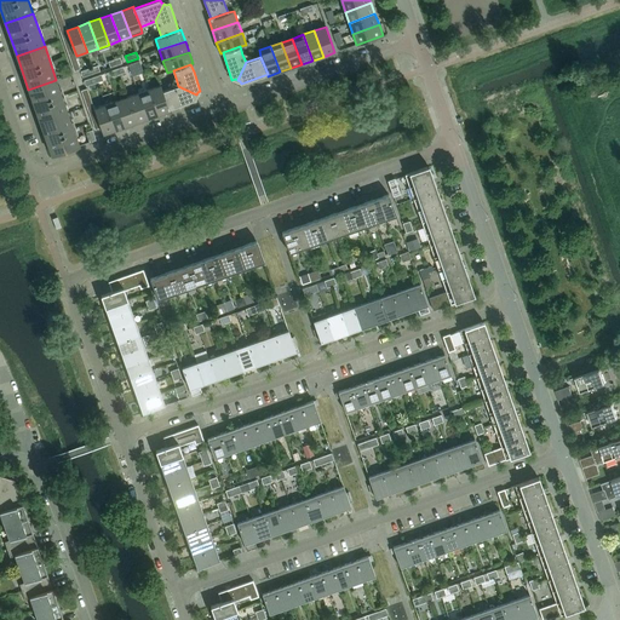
[(68,113),(56,80),(28,90),(40,122),(68,113)]
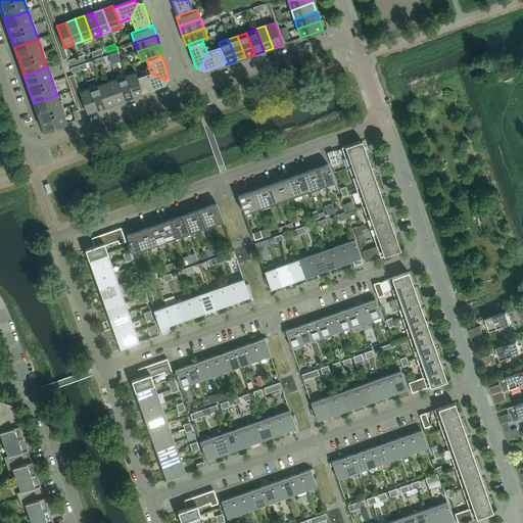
[(136,72),(126,76),(134,97),(143,93),(143,92),(137,77),(136,72)]
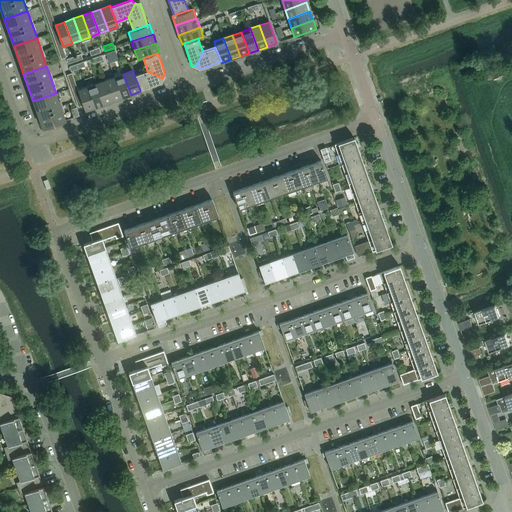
[(147,71),(134,75),(140,90),(162,82),(161,80),(162,78),(147,71)]
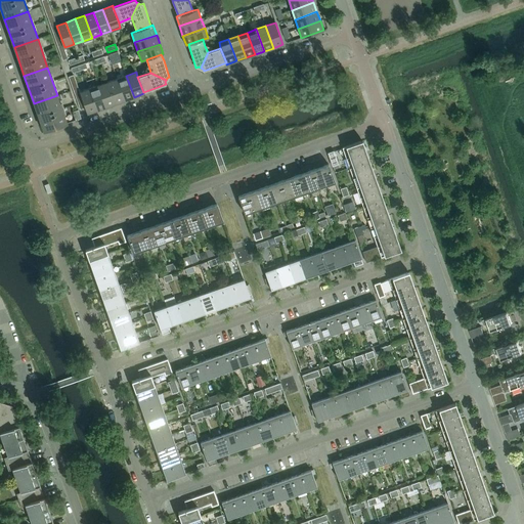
[(126,76),(117,79),(125,100),(134,97),(126,76)]
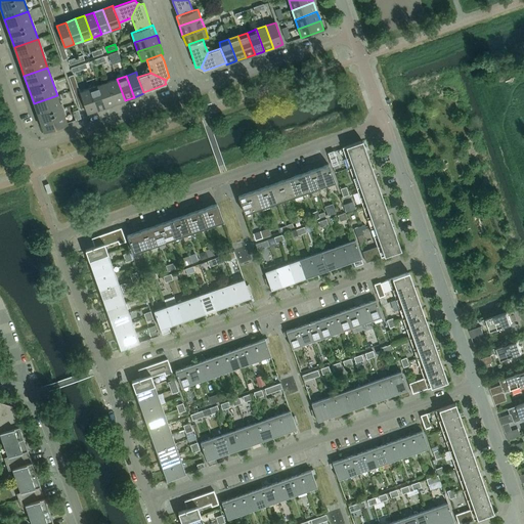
[(117,79),(107,82),(116,103),(125,100),(117,79)]
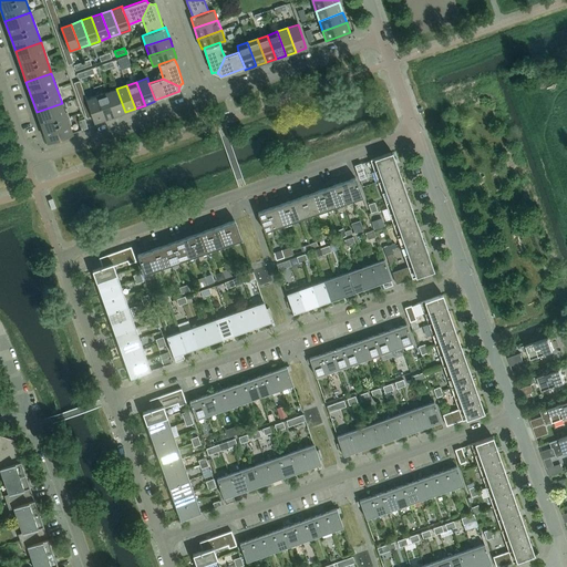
[(116,89),(106,92),(115,115),(125,112),(116,89)]
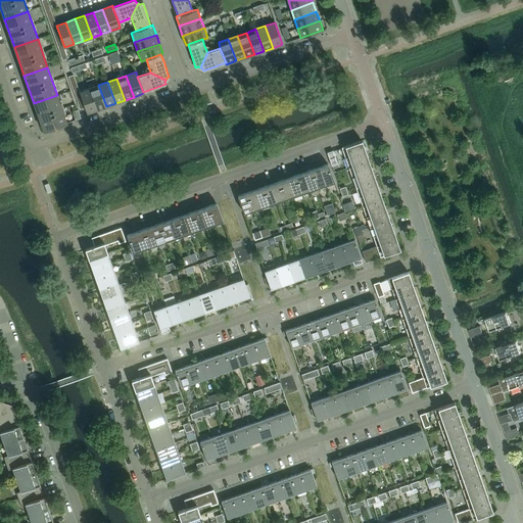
[(98,85),(89,88),(96,110),(106,106),(98,85)]
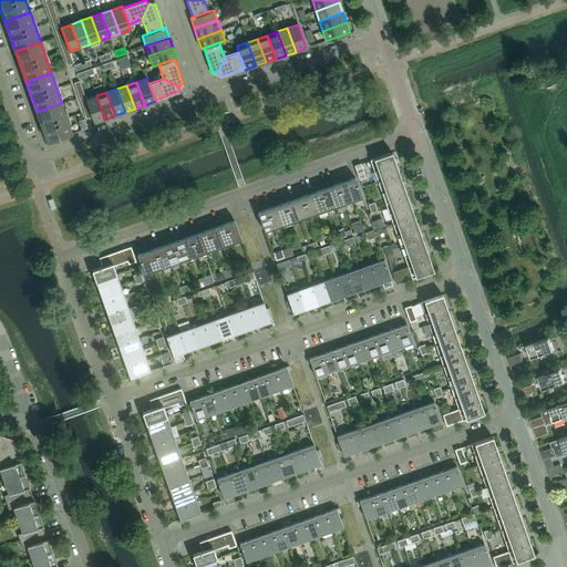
[(96,95),(86,100),(86,102),(89,106),(91,112),(92,117),(94,123),(104,120),(96,95)]
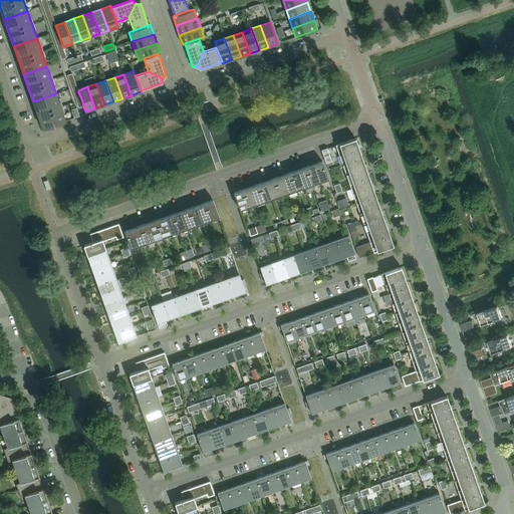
[(66,120),(56,93),(33,101),(43,129),(66,120)]
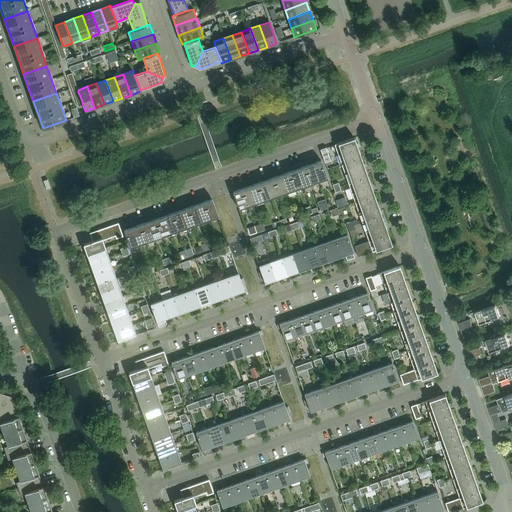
[(372,251),(392,244),(354,137),(330,146),(334,155),(337,153),(368,241),(372,251)]
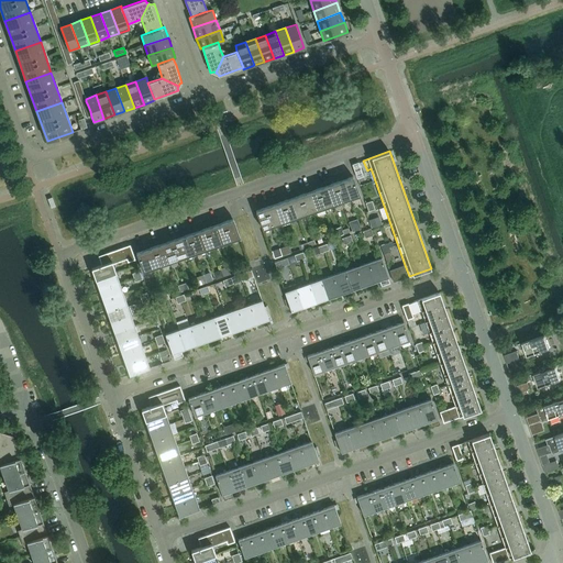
[(359,162),(352,164),(355,174),(355,175),(357,178),(363,176),(359,162)]
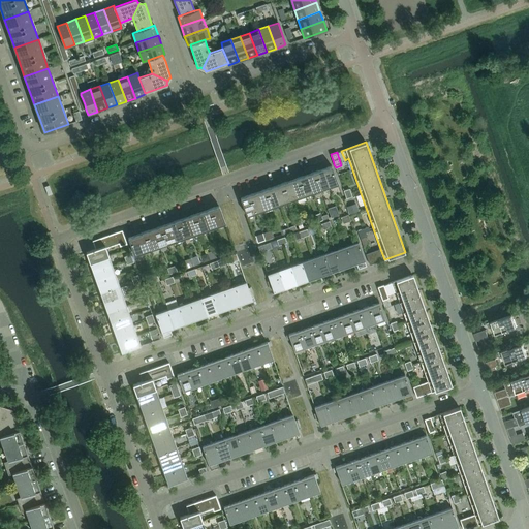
[(332,165),(322,168),(329,186),(338,183),(332,165)]
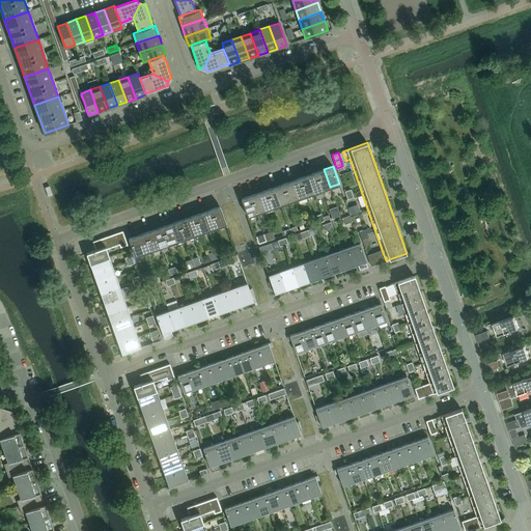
[(324,169),(315,172),(322,190),(330,187),(324,169)]
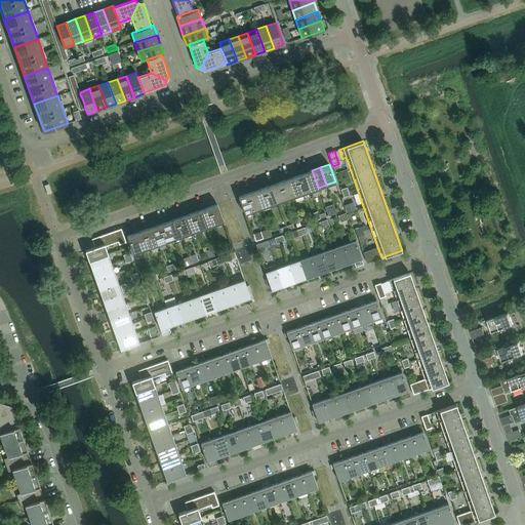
[(312,170),(304,173),(310,191),(318,188),(312,170)]
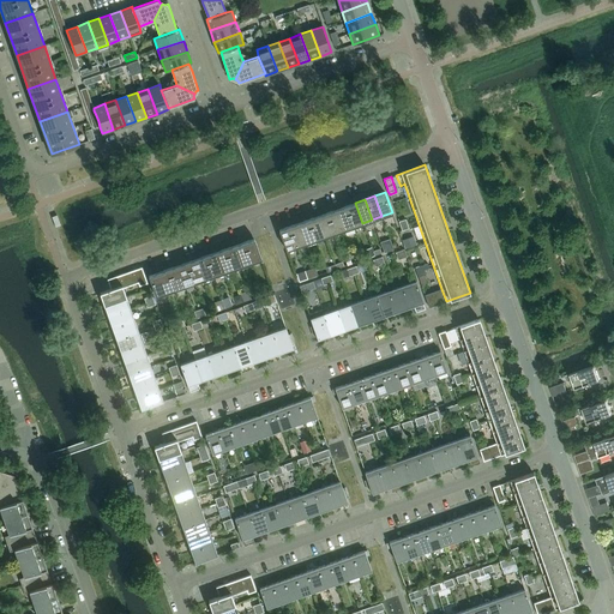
[(355,203),(347,205),(354,226),(362,223),(355,203)]
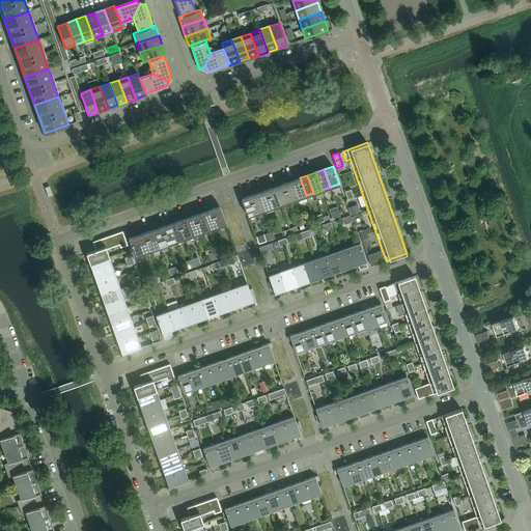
[(300,177),(291,180),(298,198),(306,195),(300,177)]
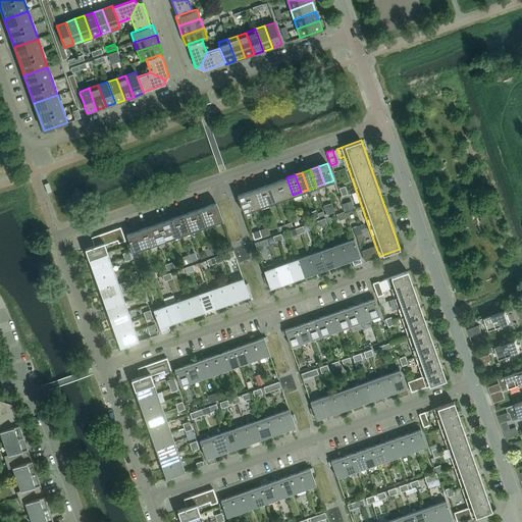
[(286,177),(278,180),(284,198),(293,195),(286,177)]
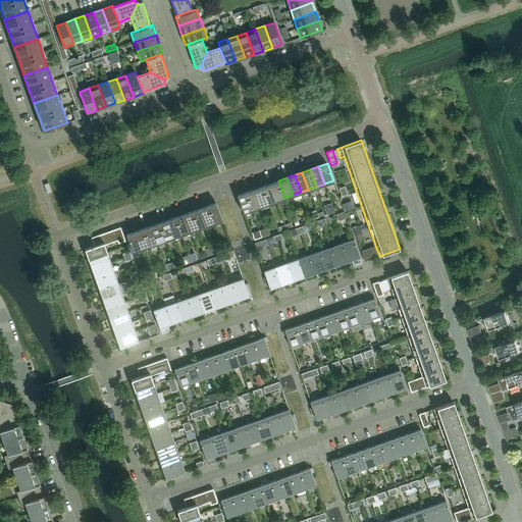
[(278,180),(270,184),(276,201),(284,198),(278,180)]
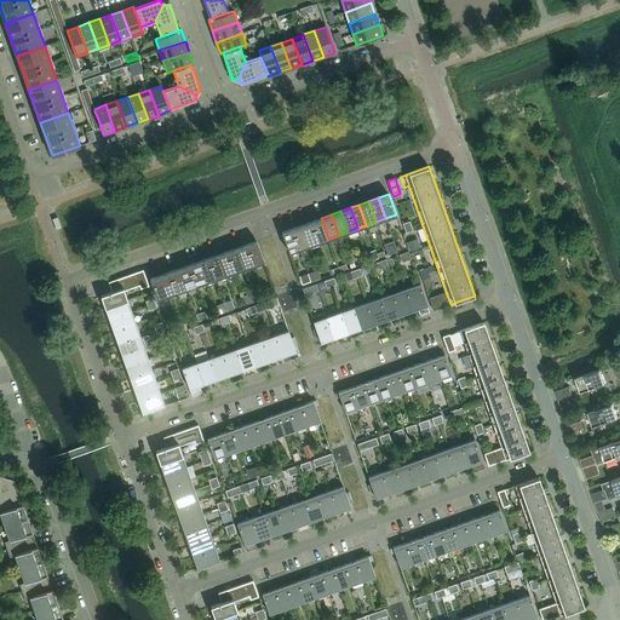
[(321,218),(311,222),(319,242),(328,239),(321,218)]
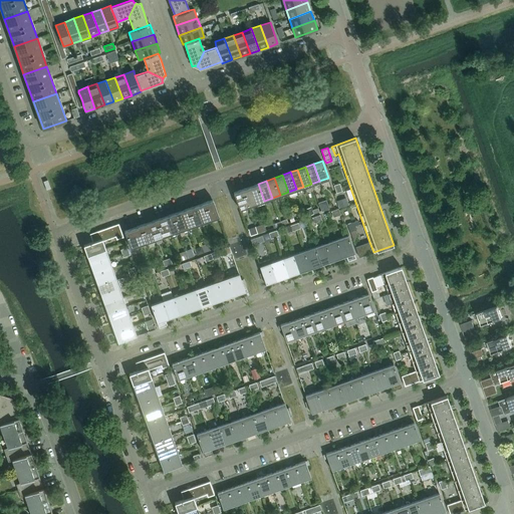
[(258,184),(250,186),(256,203),(264,201),(258,184)]
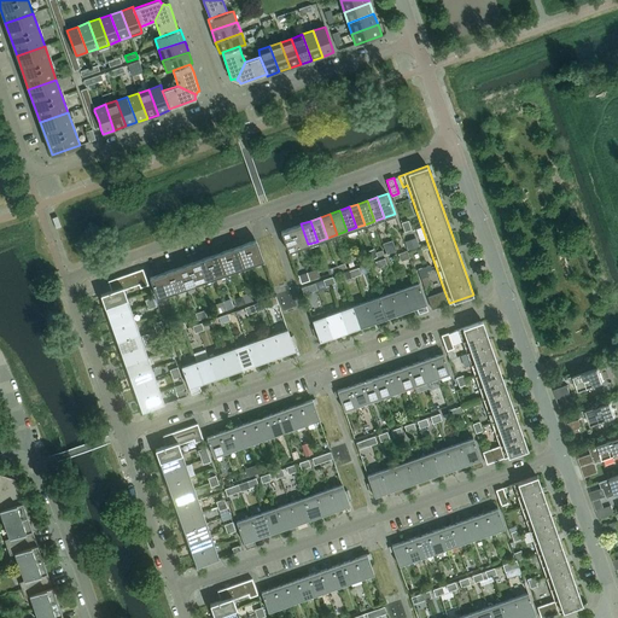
[(301,223),(291,227),(298,248),(308,244),(301,223)]
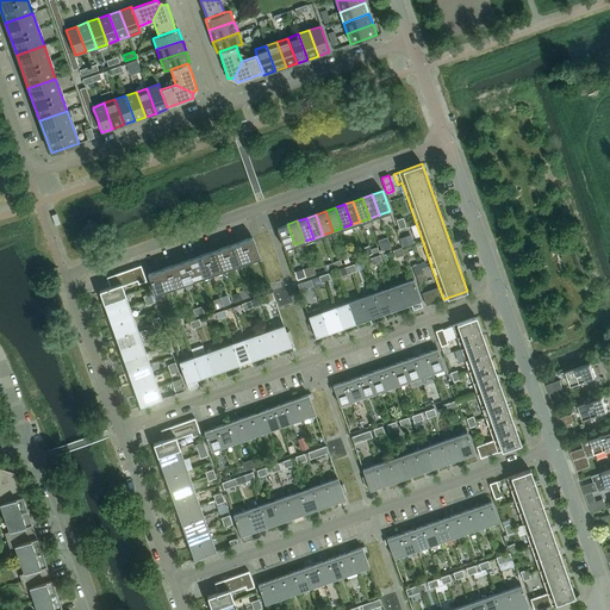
[(285,248),(294,244),(287,224),(278,228),(285,248)]
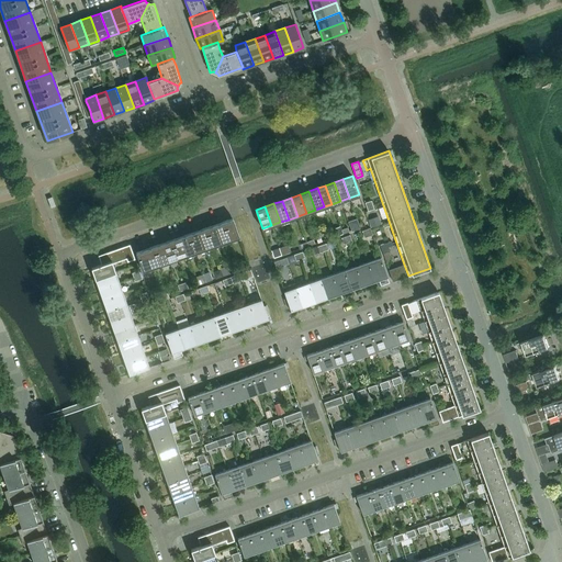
[(379,216),(368,220),(371,227),(381,224),(379,216)]
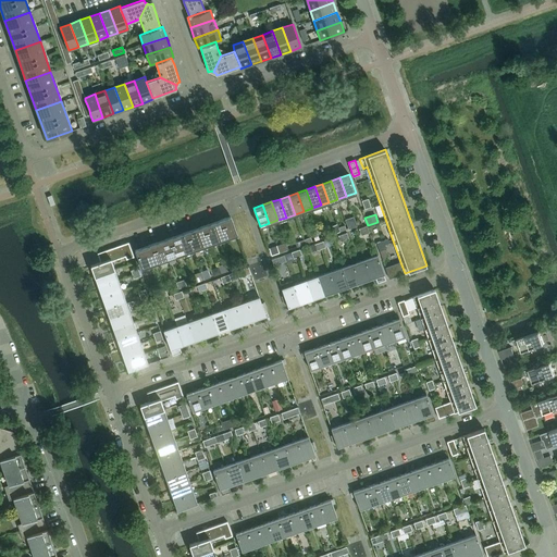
[(231,215),(222,219),(227,237),(237,234),(231,215)]
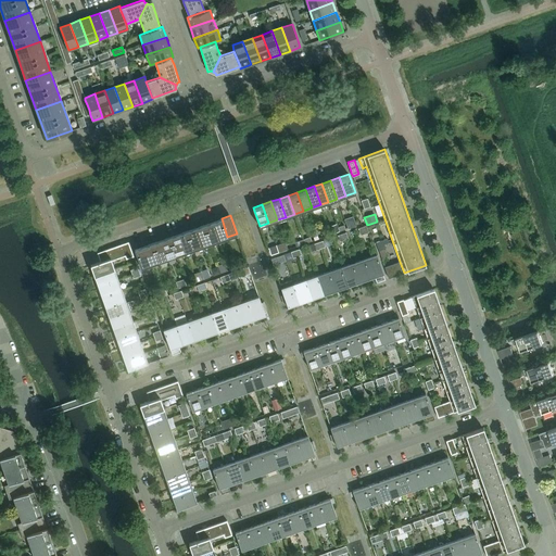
[(222,218),(213,222),(219,240),(227,237),(222,218)]
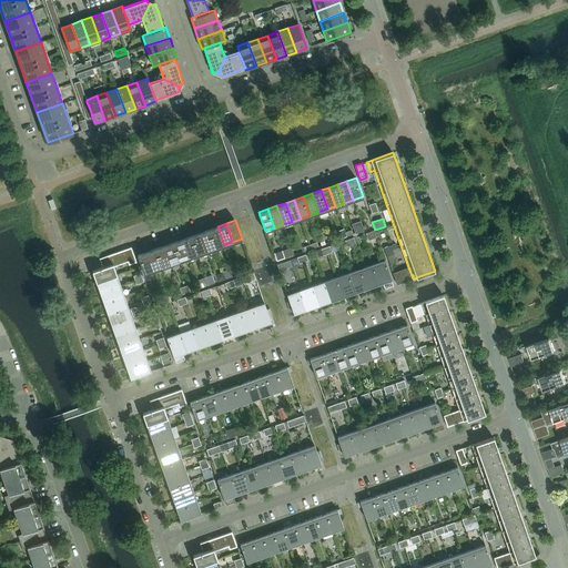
[(215,249),(224,245),(217,226),(209,230),(215,249)]
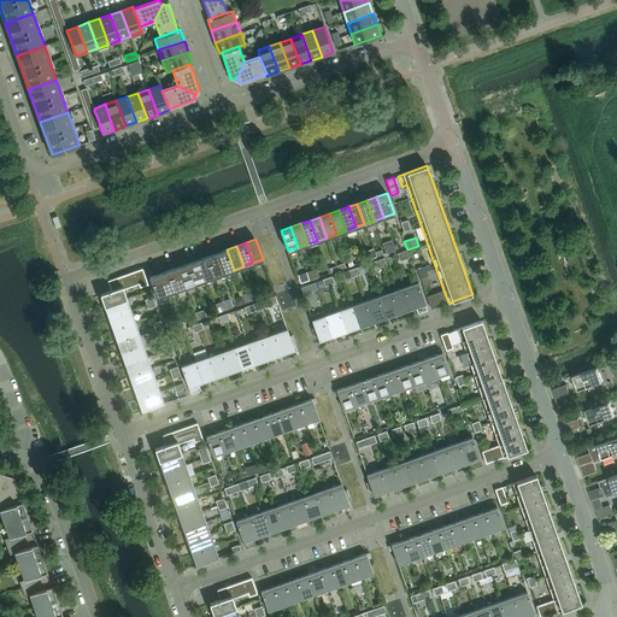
[(376,257),(374,248),(366,252),(369,260),(376,257)]
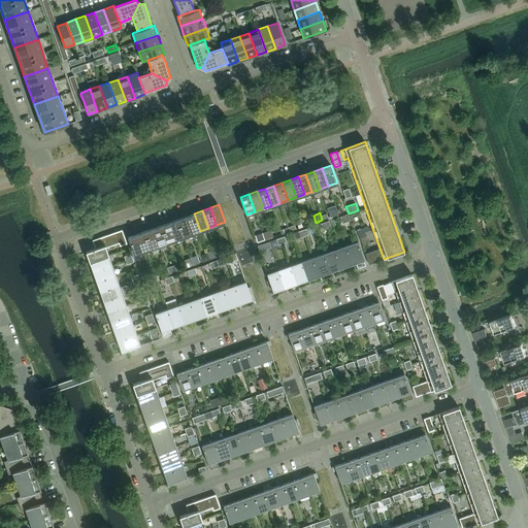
[(194,213),(186,217),(192,234),(200,231),(194,213)]
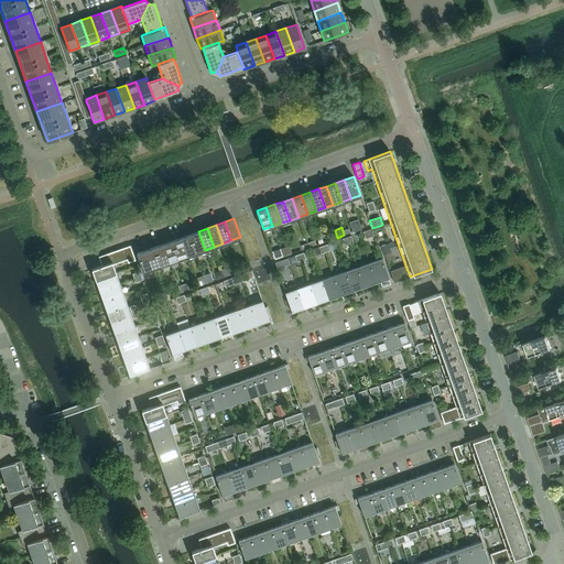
[(196,253),(205,250),(198,231),(190,235),(196,253)]
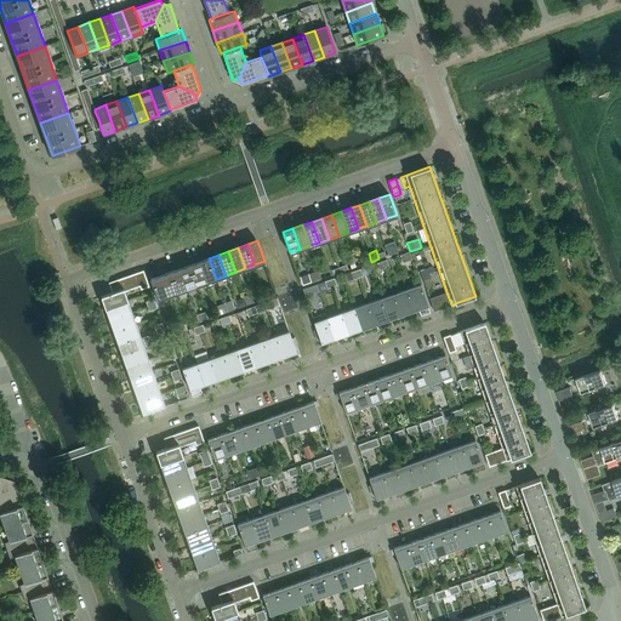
[(209,258),(199,261),(206,281),(216,279),(209,258)]
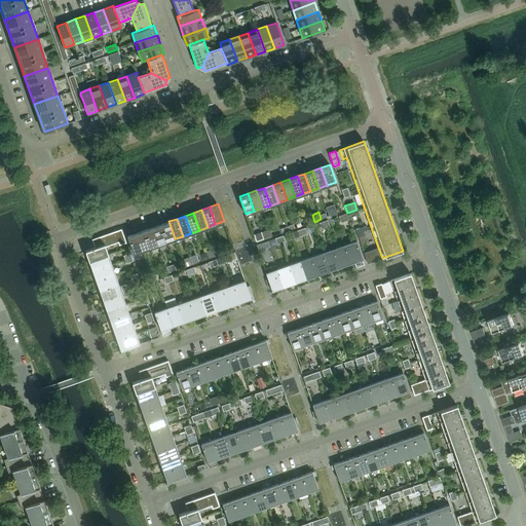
[(168,221),(160,224),(166,241),(175,238),(168,221)]
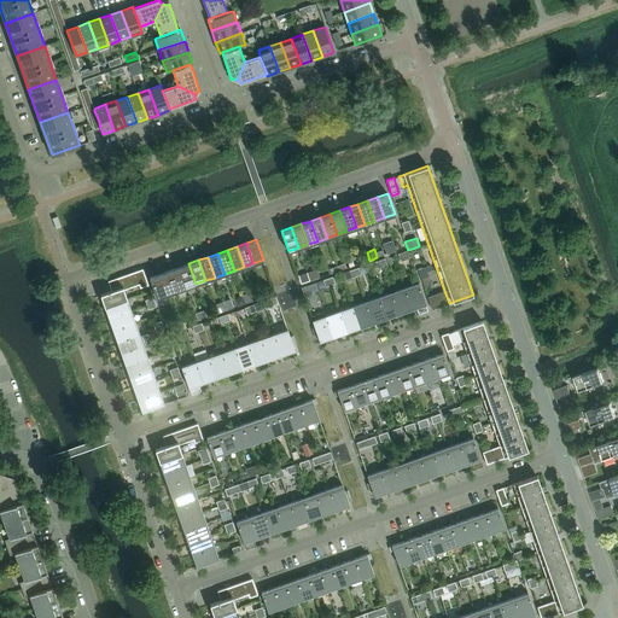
[(186,287),(196,284),(188,263),(179,267),(186,287)]
